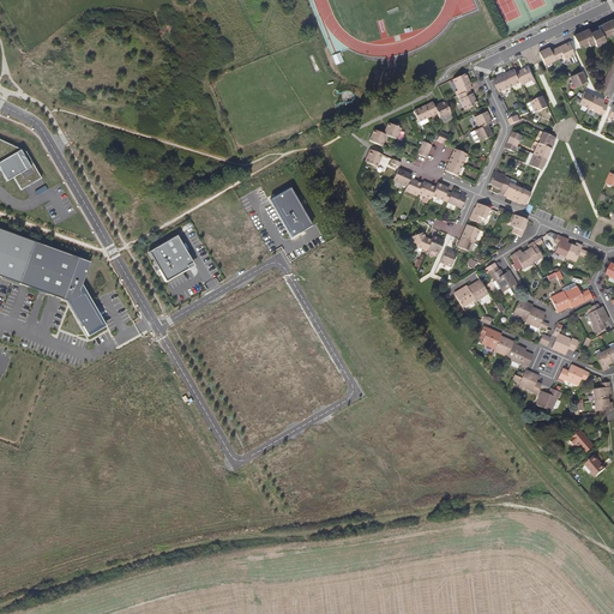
[(613,24),(612,20),(597,26),(599,30),(603,38),(613,35),(613,37),(613,36),(613,24)]
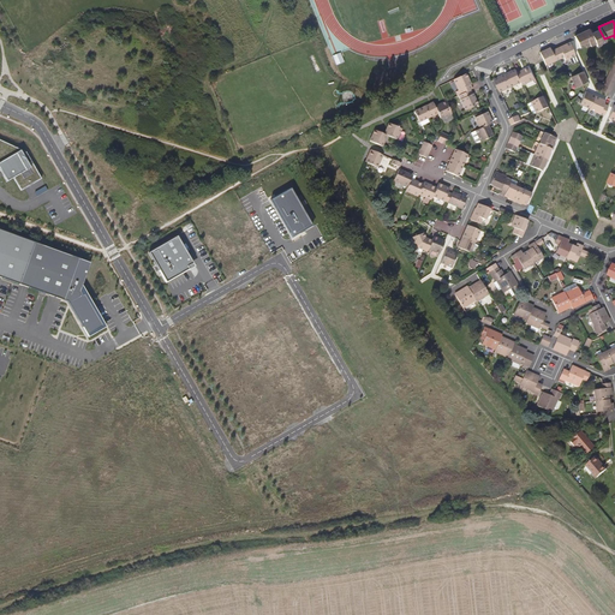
[(589,29),(574,36),(580,48),(589,45),(591,47),(596,45),(597,46),(605,41),(604,39),(599,30),(591,34),(589,29)]
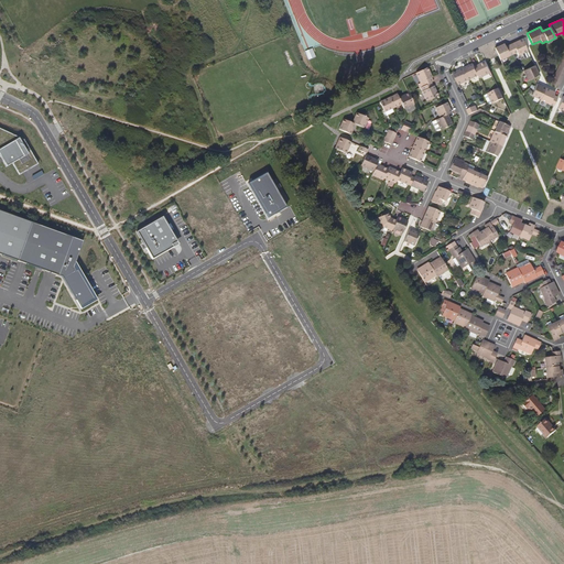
[(522,39),(509,45),(513,54),(517,53),(519,55),(528,51),(522,39)]
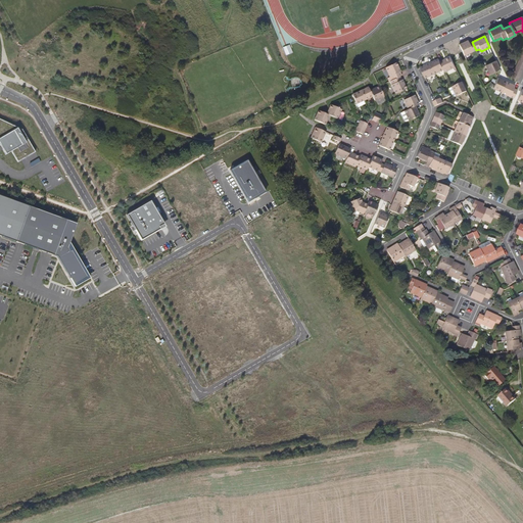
[(459,44),(464,55),(476,50),(472,42),(469,43),(468,41),(459,44)]
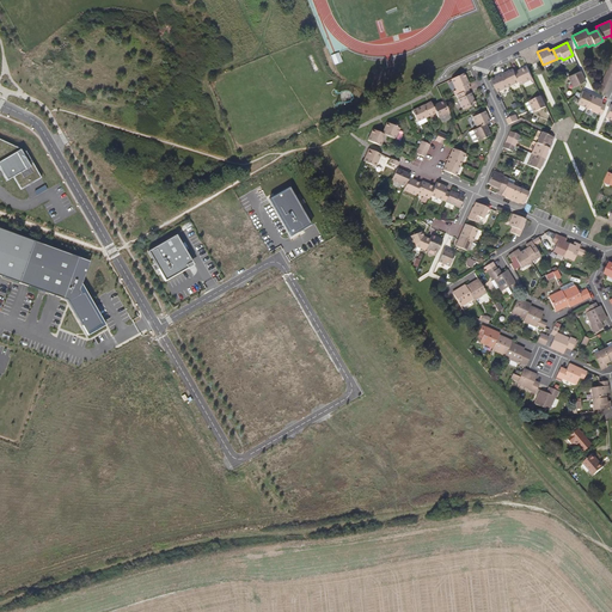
[(331,54),(335,65),(343,61),(340,51),(331,54)]
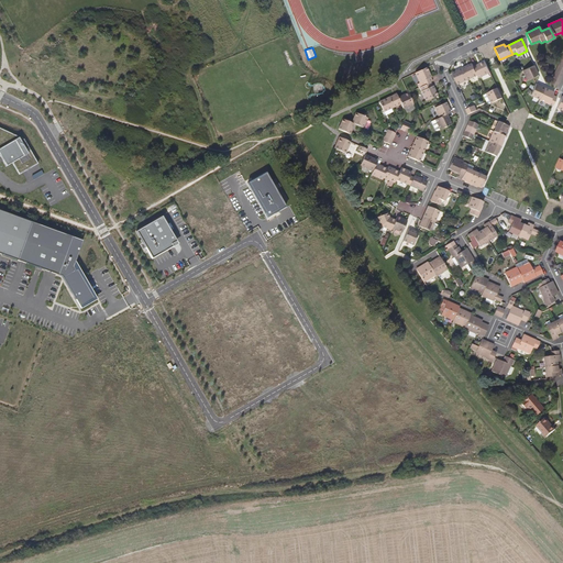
[(490,73),(485,62),(474,67),(478,76),(479,78),(490,73)]
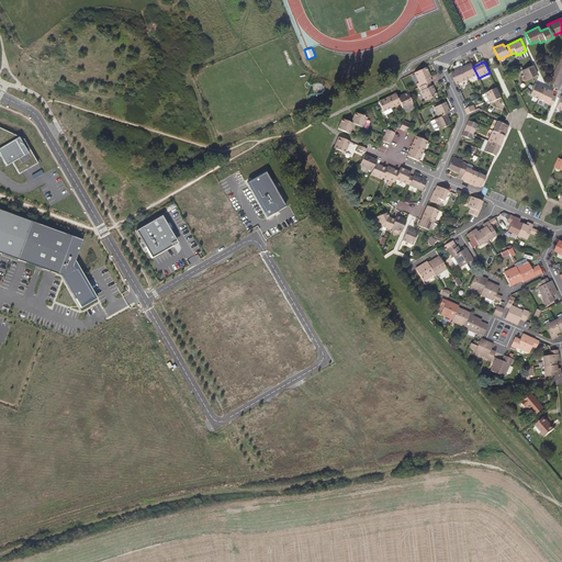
[(462,69),(468,80),(478,76),(473,67),(472,64),(462,69)]
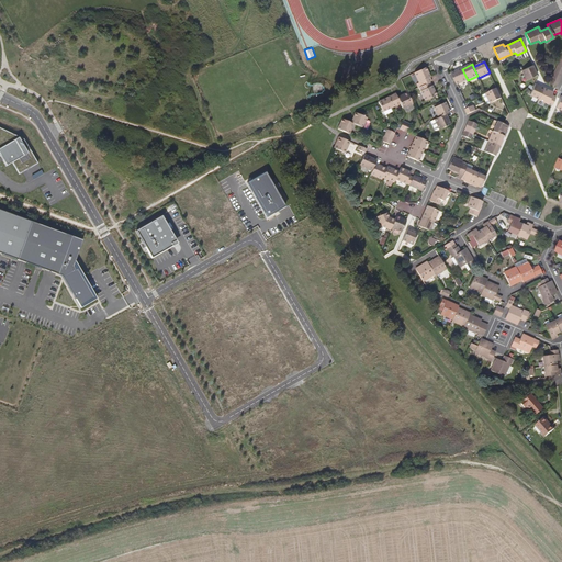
[(526,80),(537,75),(534,66),(521,71),(526,80)]
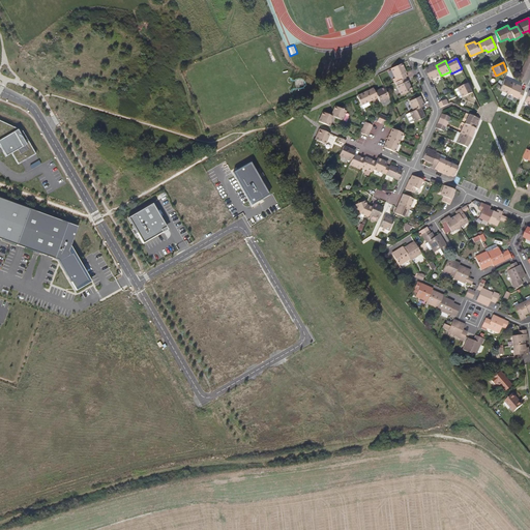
[(402,64),(390,69),(394,78),(396,82),(405,78),(408,77),(402,64)]
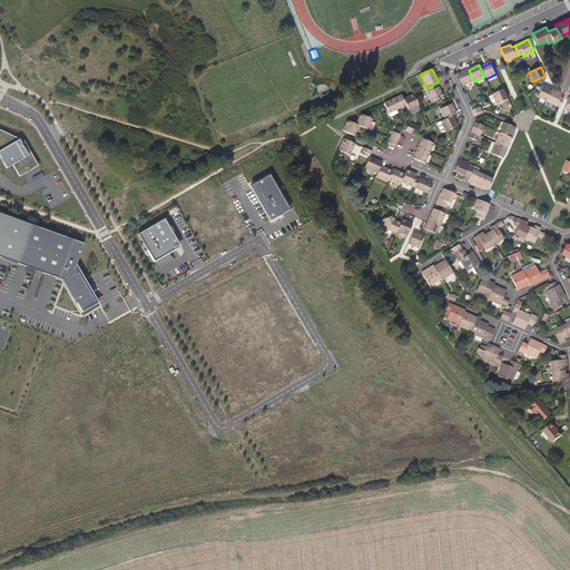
[(459,75),(463,86),(474,81),(469,70),(459,75)]
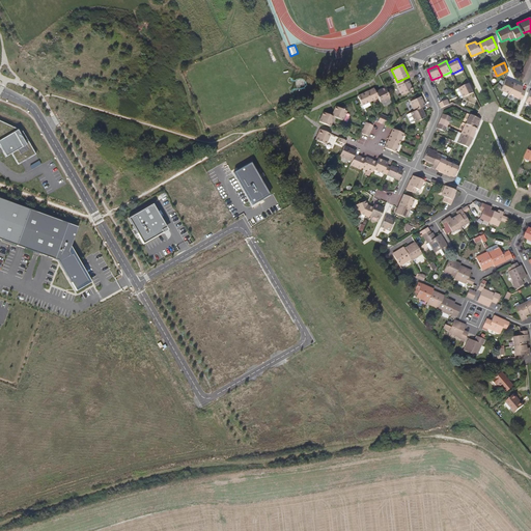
[(397,82),(395,83),(401,95),(412,91),(406,78),(397,82)]
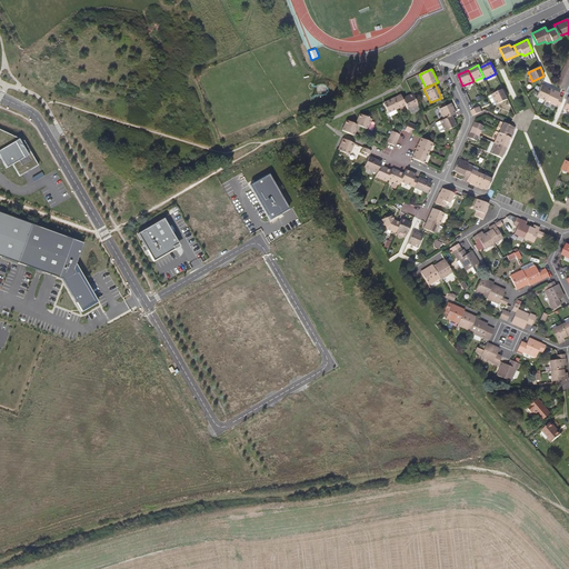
[(536,96),(546,100),(550,89),(541,85),(536,96)]
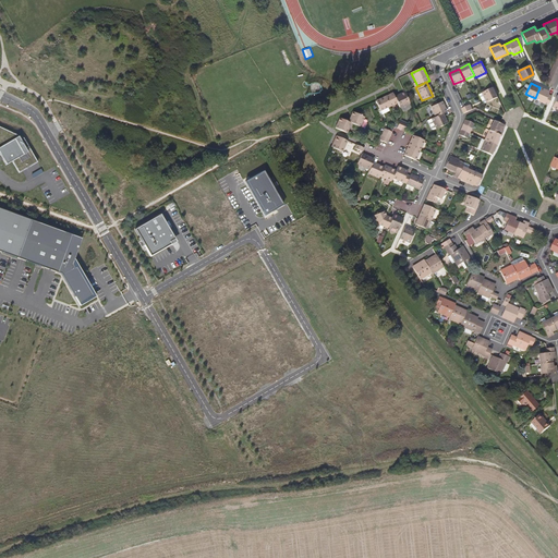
[(495,87),(494,88),(483,93),(487,102),(498,98),(496,93),(497,93),(495,87)]
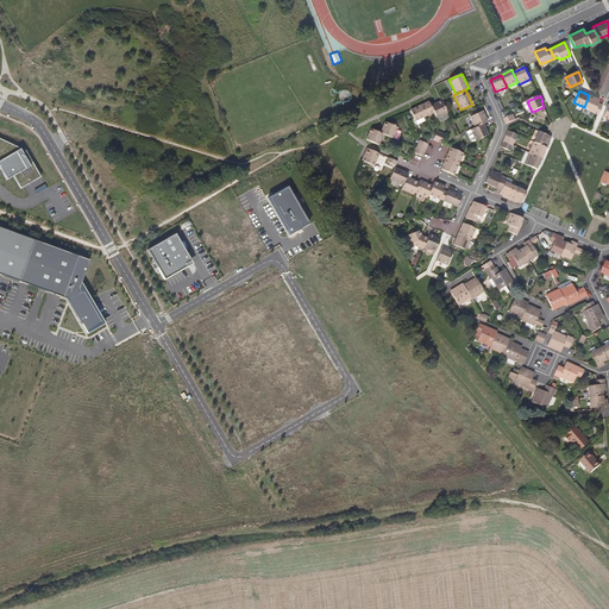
[(600,100),(589,95),(584,107),(584,108),(597,114),(602,106),(598,104),(600,100)]
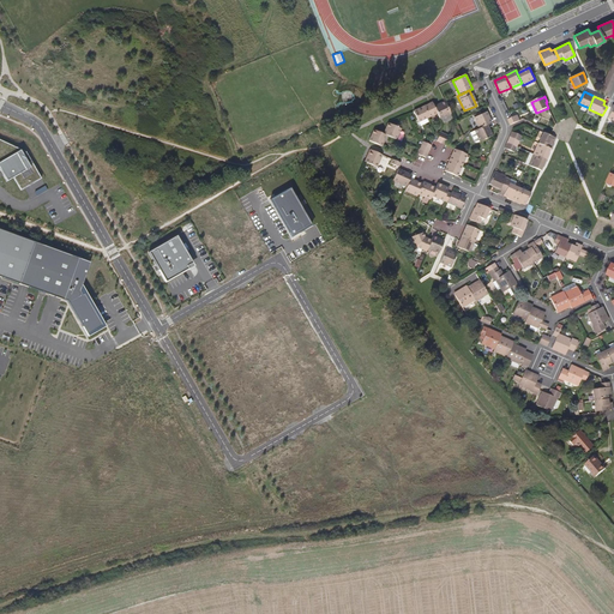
[(451,114),(445,102),(434,107),(437,113),(440,119),(451,114)]
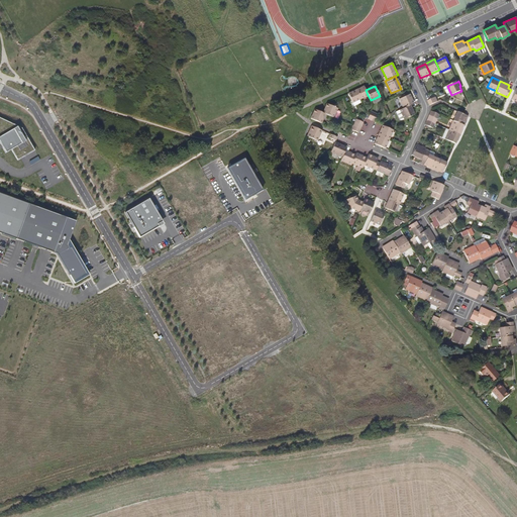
[(368,95),(366,90),(364,87),(355,90),(359,99),(368,95)]
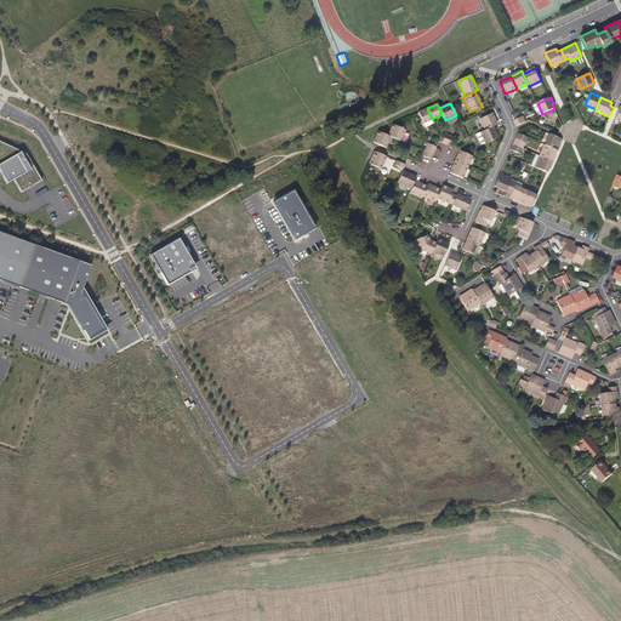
[(432,119),(427,108),(417,113),(422,124),(432,119)]
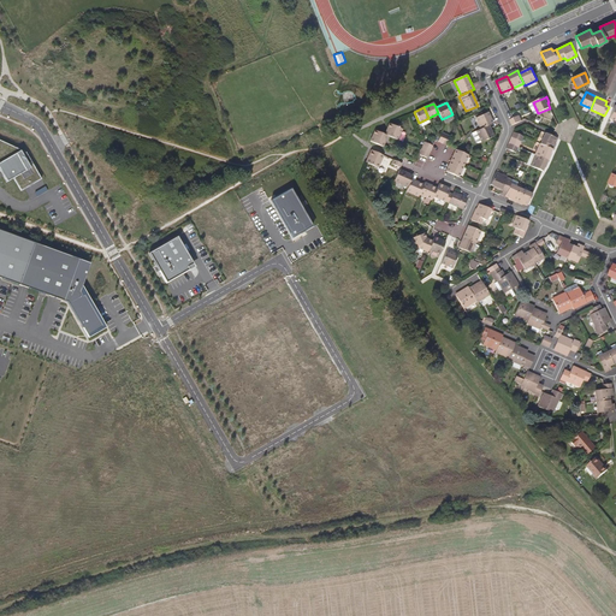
[(480,129),(489,125),(493,123),(487,112),(475,118),(480,129)]
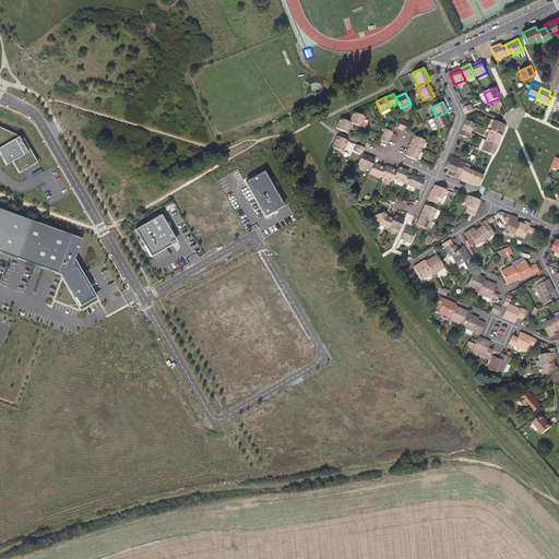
[(463,109),(465,114),(474,110),(471,105),(465,107),(463,109)]
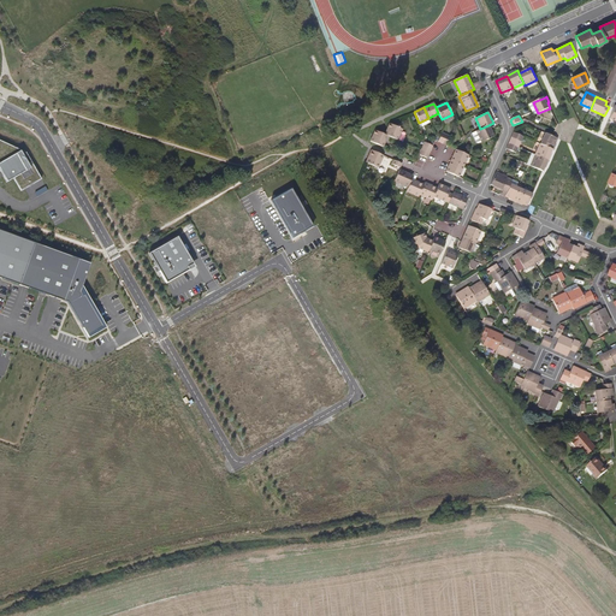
[(390,124),(385,135),(388,136),(396,140),(401,129),(396,126),(390,124)]
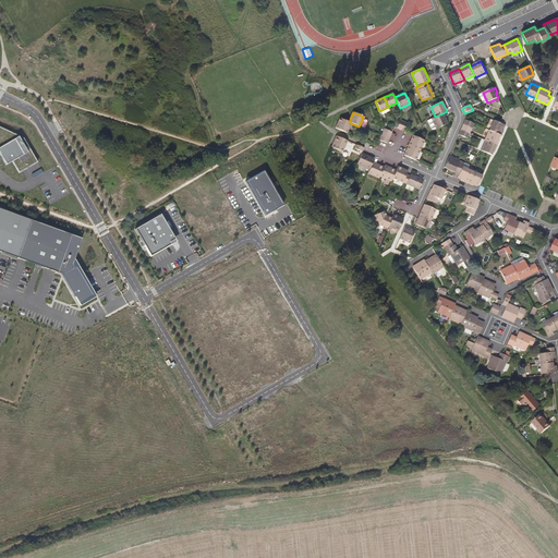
[(435,117),(427,120),(432,130),(433,130),(447,123),(443,113),(435,117)]
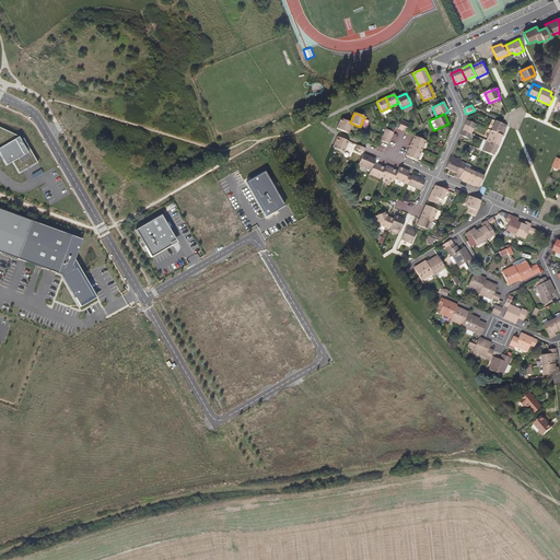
[(337,129),(348,133),(352,124),(350,123),(341,119),(337,129)]
